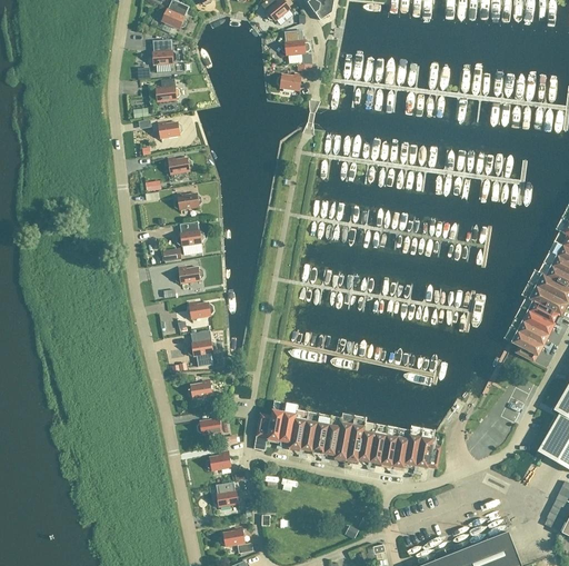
[(189,6),(177,0),(171,0),(169,5),(161,20),(179,28),(180,26),(181,26),(185,25),(187,20),(186,18),(183,17),(185,15),(189,6)]
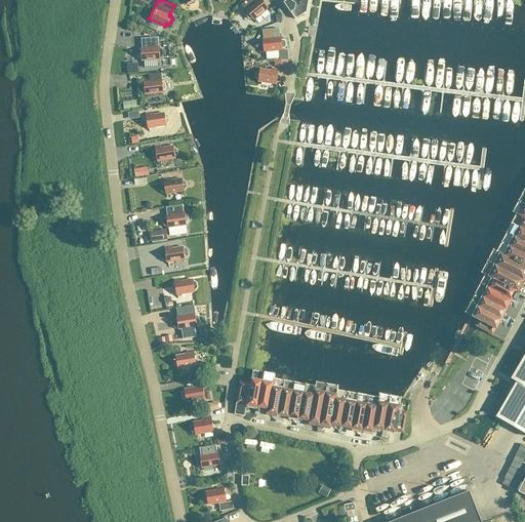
[(244,0),(241,3),(245,8),(247,10),(246,11),(246,13),(248,17),(251,17),(252,16),(254,18),(268,7),(261,0),(244,0)]
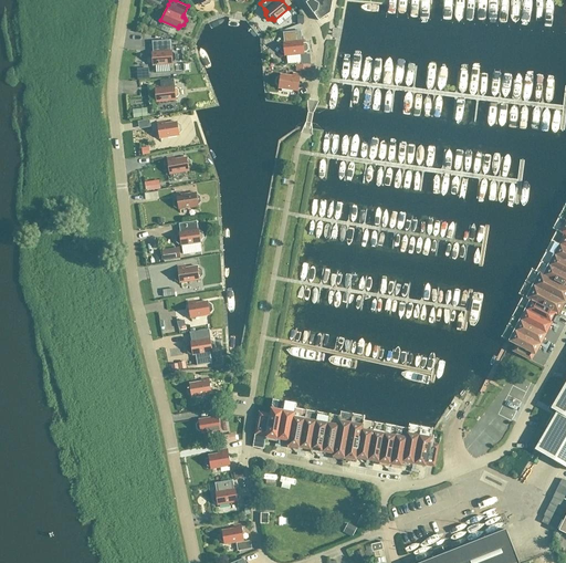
[(307,0),(306,1),(315,16),(327,9),(328,0),(307,0)]
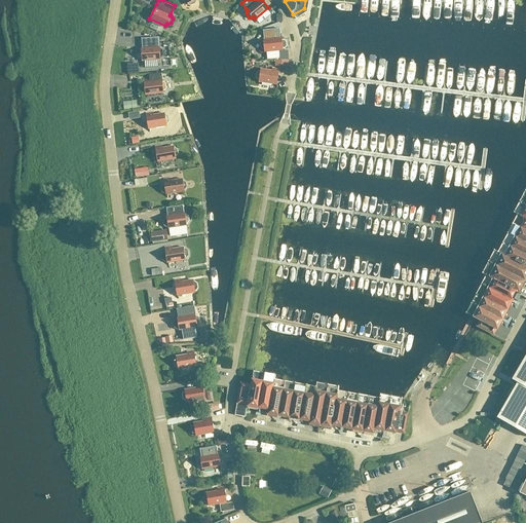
[(143,25),(146,4),(138,3),(135,23),(143,25)]
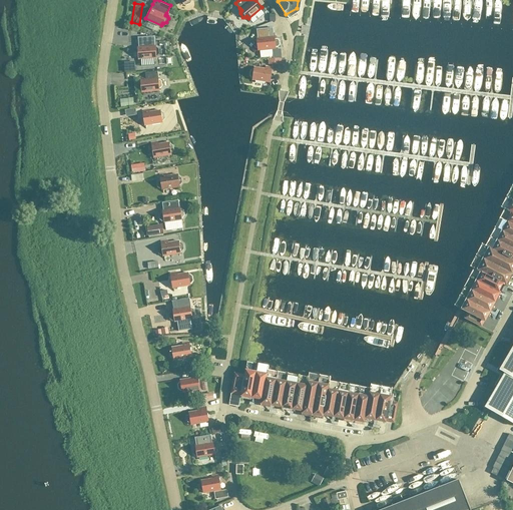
[(269,26),(250,30),(251,35),(270,31),(269,26)]
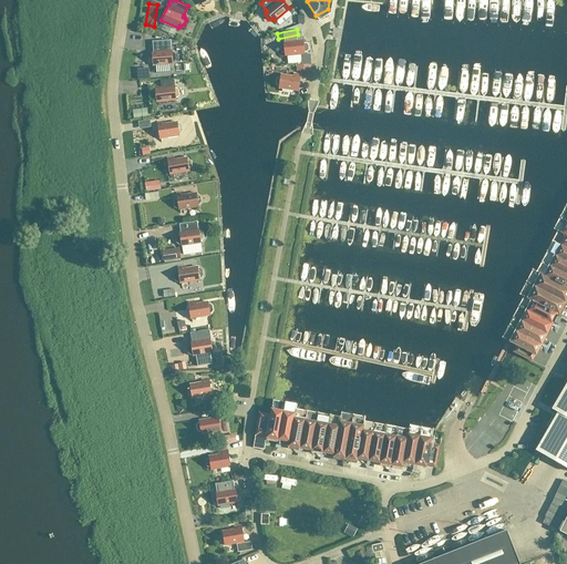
[(303,49),(306,49),(308,48),(308,42),(306,40),(303,41),(302,36),(296,36),(296,39),(284,40),(284,42),(282,43),(280,45),(281,50),(284,52),(285,52),(285,54),(300,52),(303,52),(305,52),(303,49)]
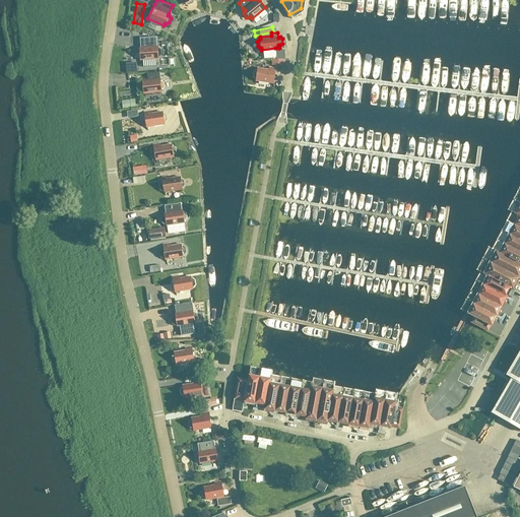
[(139,43),(140,58),(142,58),(143,65),(156,64),(155,57),(158,57),(157,55),(159,55),(161,53),(160,48),(158,47),(157,47),(157,44),(156,44),(155,35),(139,36),(140,43),(139,43)]
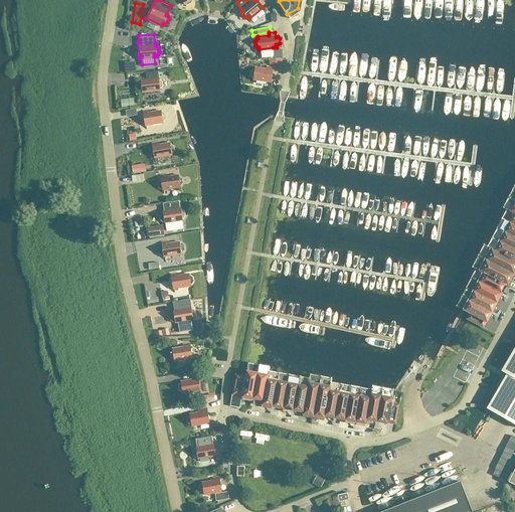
[(253,78),(271,81),(273,65),(267,64),(267,67),(255,65),(254,68),(253,67),(251,69),(250,73),(252,76),(253,76),(253,78)]
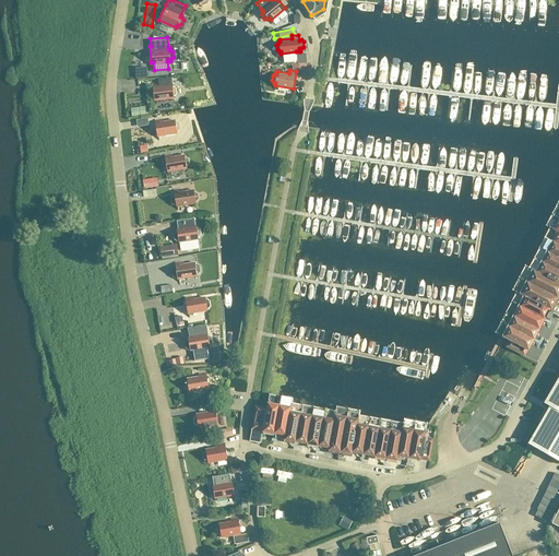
[(174,85),(173,85),(171,75),(158,78),(158,81),(153,82),(154,99),(174,97),(173,94),(175,94),(176,92),(176,87),(174,85)]
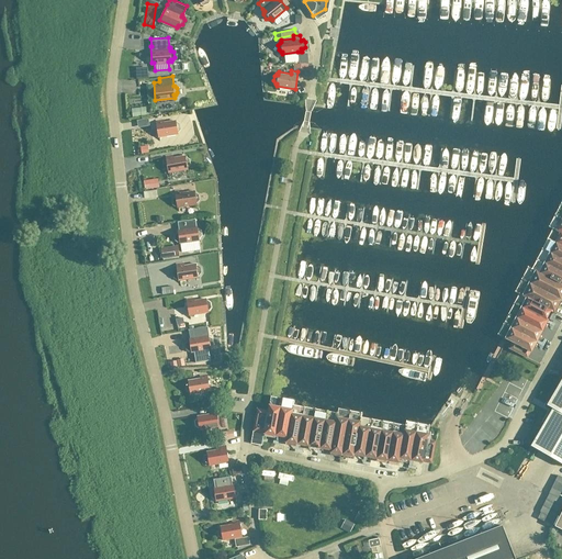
[(156,119),(158,136),(177,133),(177,131),(178,130),(180,127),(179,123),(177,121),(176,122),(176,119),(164,121),(163,118),(156,119)]
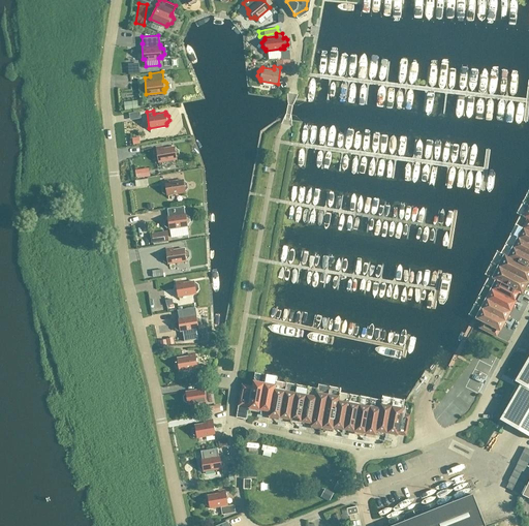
[(139,120),(143,134),(150,132),(146,112),(128,115),(130,122),(139,120)]
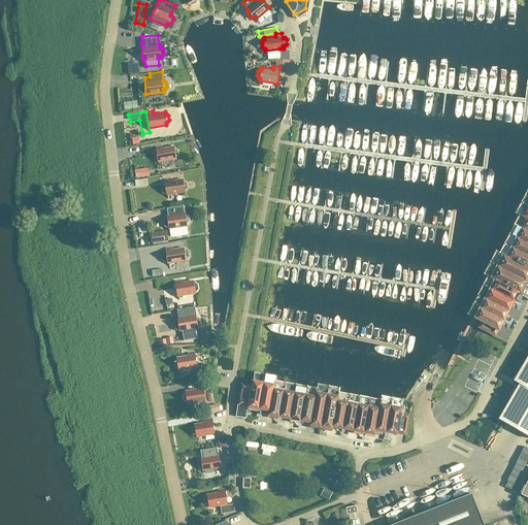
[(156,144),(158,161),(176,158),(175,156),(176,155),(178,153),(177,149),(175,146),(174,146),(173,144),(162,146),(162,143),(156,144)]
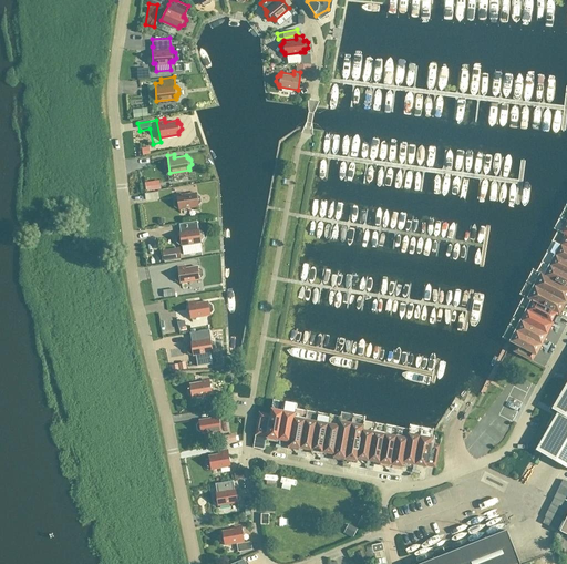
[(178,206),(179,208),(198,205),(197,203),(199,202),(200,200),(200,195),(197,193),(196,194),(196,191),(184,193),(183,190),(176,191),(177,197),(175,198),(173,201),(174,205),(176,206),(178,206)]
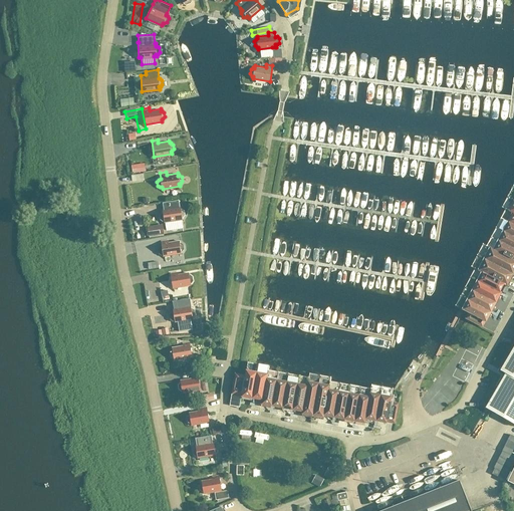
[(513,212),(513,198),(507,195),(501,206),(505,208),(505,207),(513,212)]
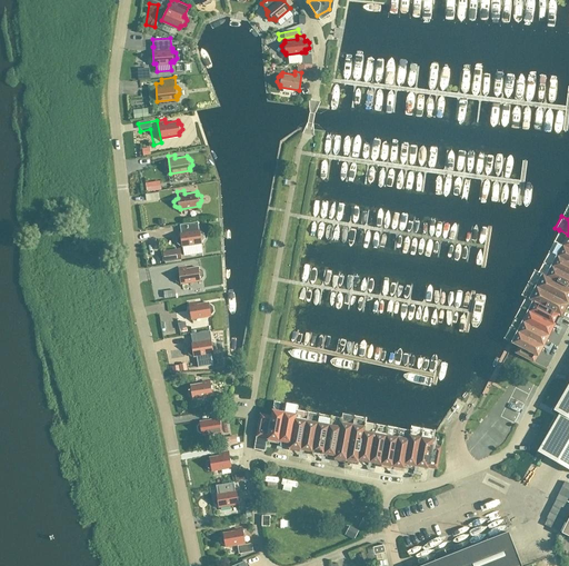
[(179,224),(180,228),(181,235),(178,235),(177,237),(177,241),(179,244),(182,244),(182,245),(201,242),(201,240),(202,239),(205,237),(203,232),(201,230),(200,230),(199,228),(198,228),(198,221),(179,224)]
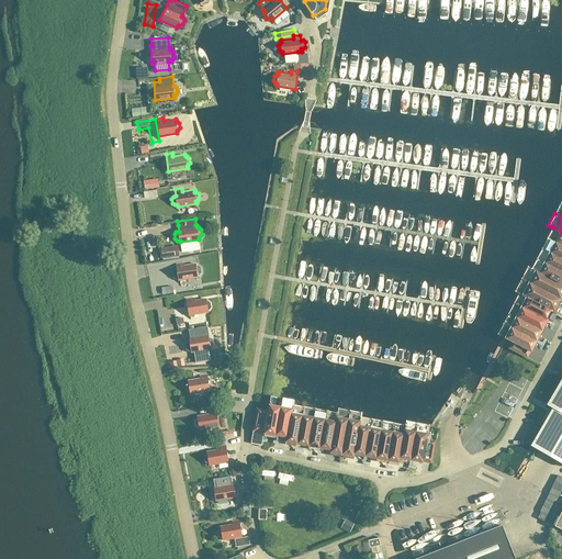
[(561,244),(561,232),(552,226),(552,227),(547,237),(561,244)]
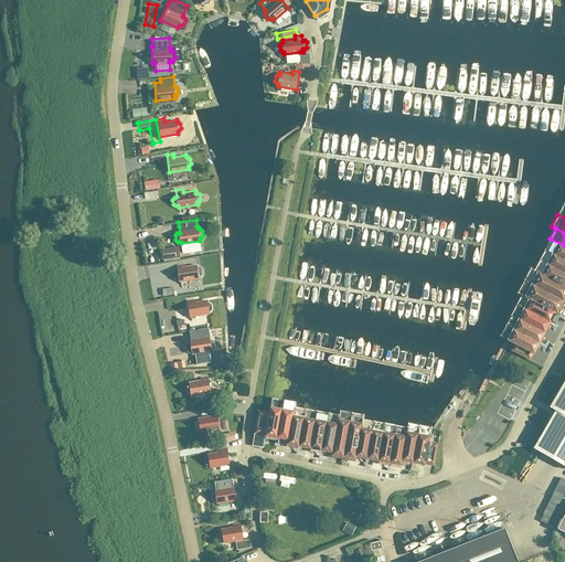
[(545,248),(564,258),(564,245),(550,239),(545,248)]
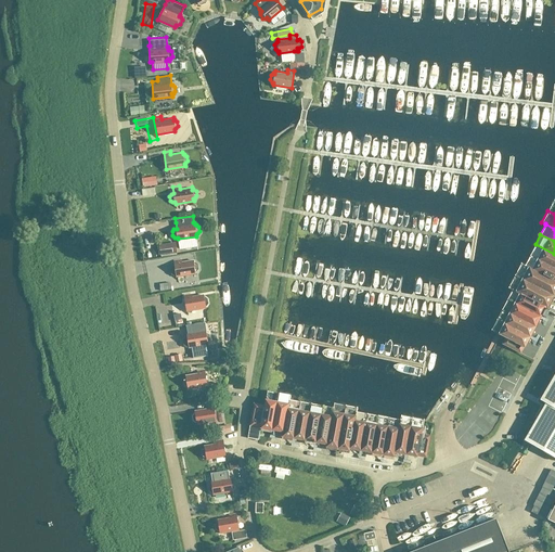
[(530,254),(554,267),(554,254),(536,244),(530,254)]
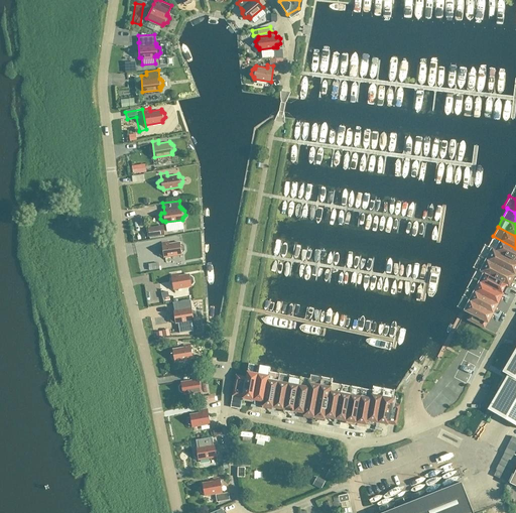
[(164,228),(146,228),(146,238),(164,238),(164,228)]
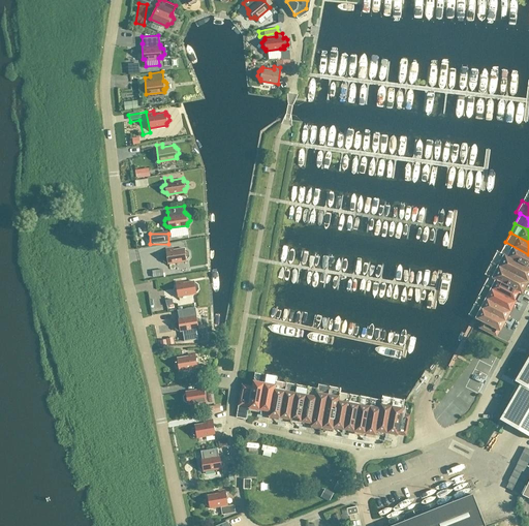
[(528,254),(505,242),(500,251),(528,267),(528,254)]
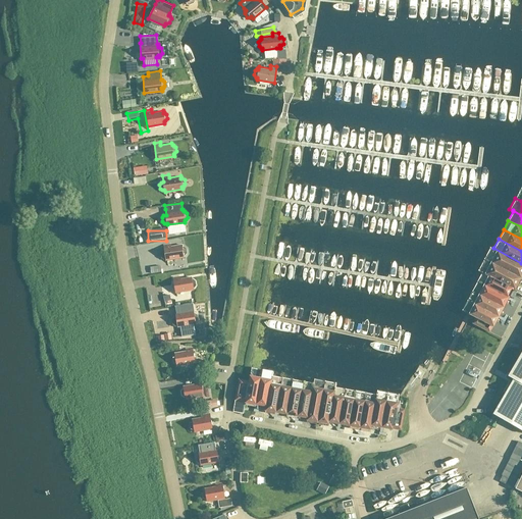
[(163,244),(166,259),(184,256),(183,254),(185,254),(186,252),(186,247),(184,246),(181,246),(181,244),(170,246),(169,243),(163,244)]
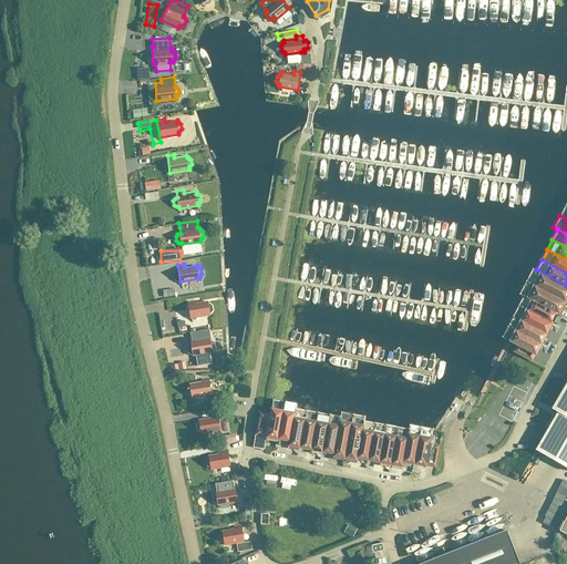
[(566,286),(536,269),(533,267),(526,280),(566,301),(566,298),(566,286)]
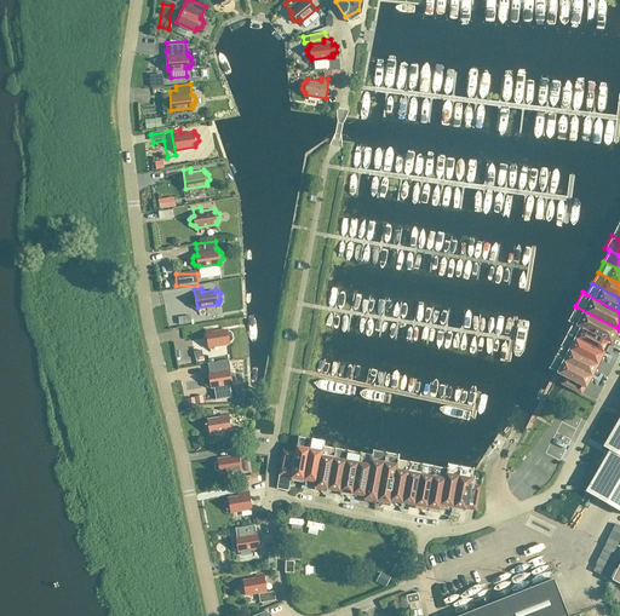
[(609,341),(612,343),(619,329),(575,306),(568,320),(572,322),(609,341)]
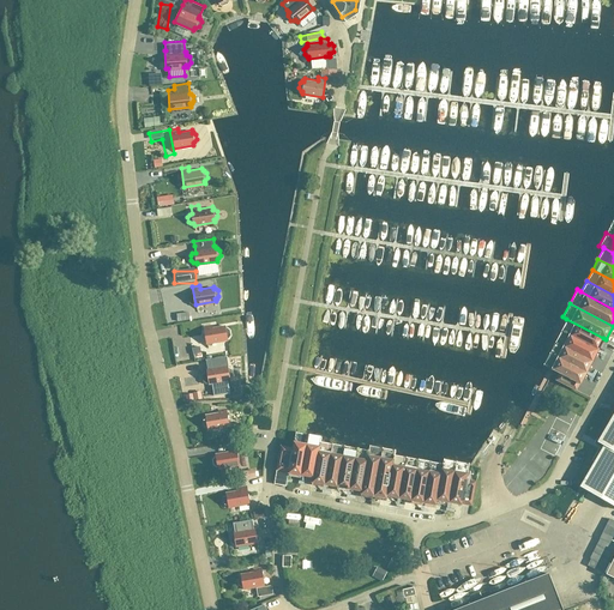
[(188,310),(176,312),(178,320),(190,318),(188,310)]
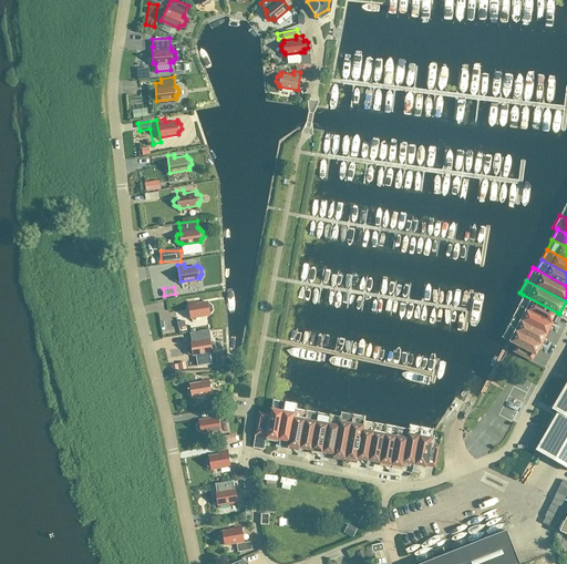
[(553,322),(557,313),(523,295),(518,305),(553,322)]
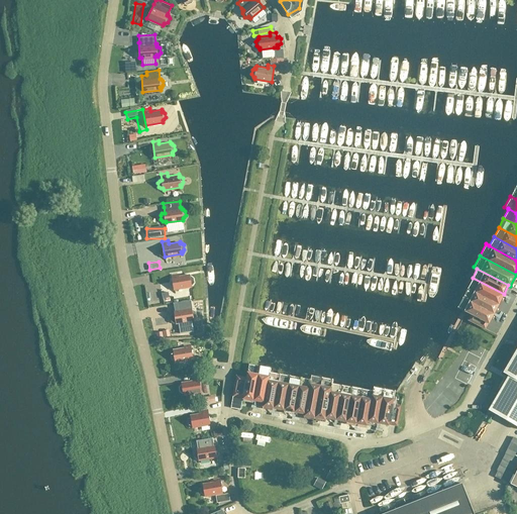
[(172,274),(174,289),(191,286),(191,284),(192,284),(194,281),(193,277),(191,276),(189,276),(189,274),(178,275),(178,273),(172,274)]
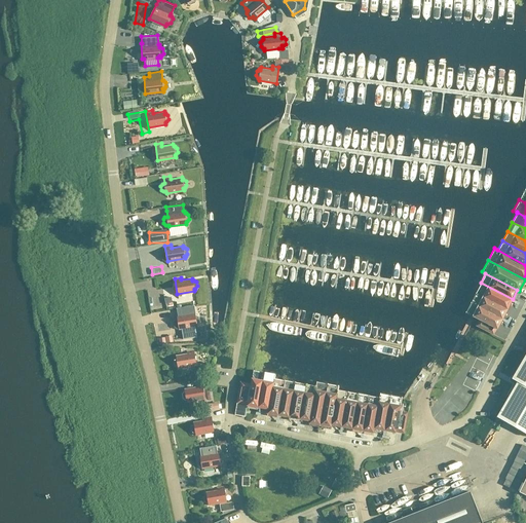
[(513,299),(481,283),(476,292),(508,308),(513,299)]
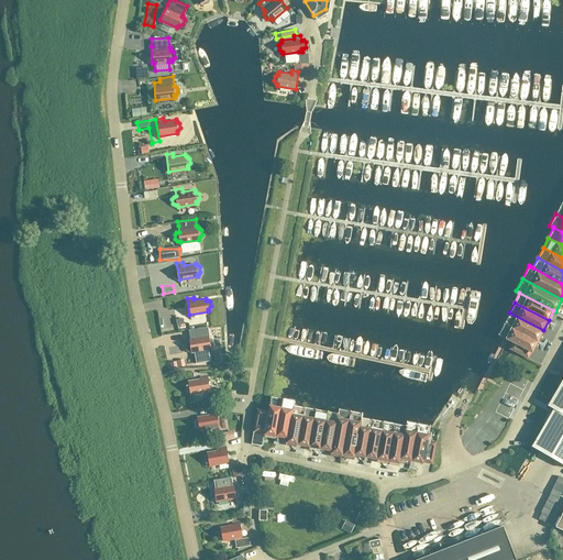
[(543,330),(509,313),(504,324),(538,341),(543,330)]
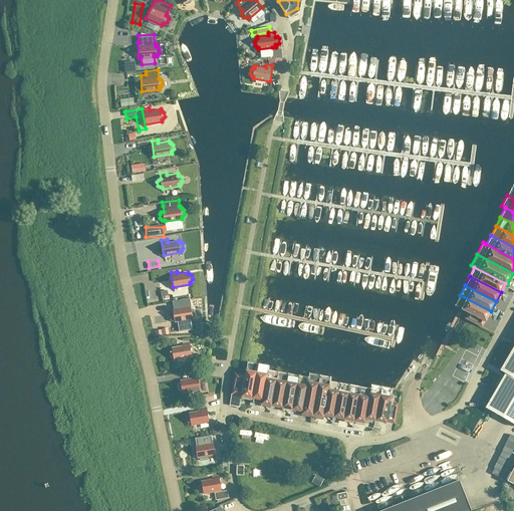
[(465,317),(482,325),(485,320),(486,320),(491,311),(460,295),(455,304),(468,311),(465,317)]
